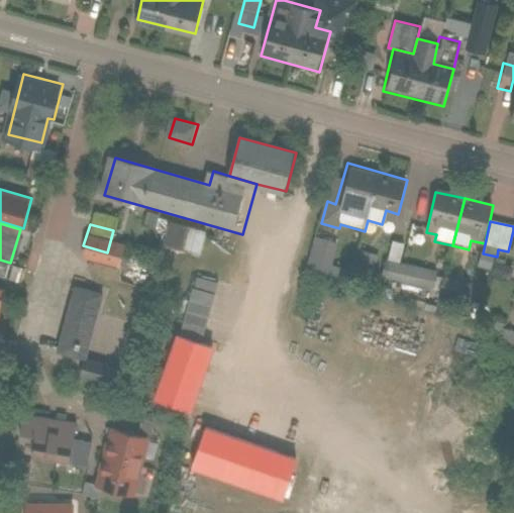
[(156,259),(194,269),(200,244),(161,234),(156,259)]
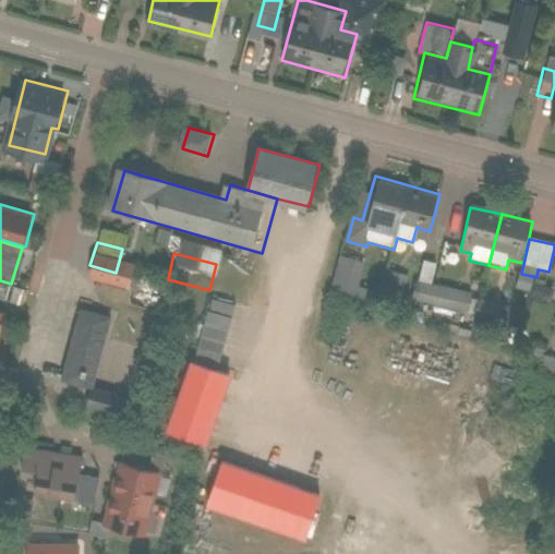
[(441,262),(423,257),(413,300),(468,313),(472,292),(436,284),(441,262)]
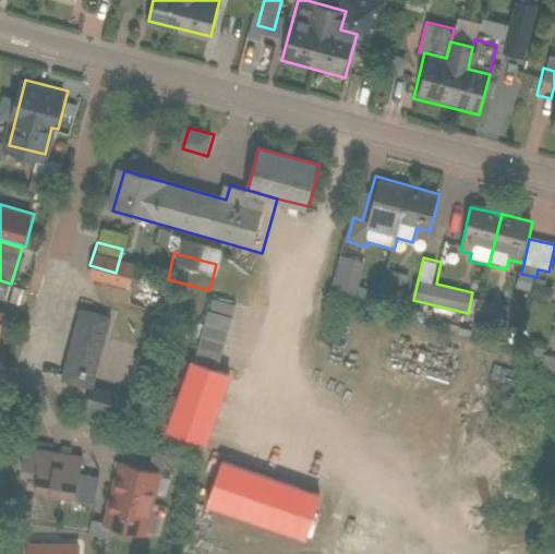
[(364,264),(340,259),(335,280),(359,287),(364,264)]
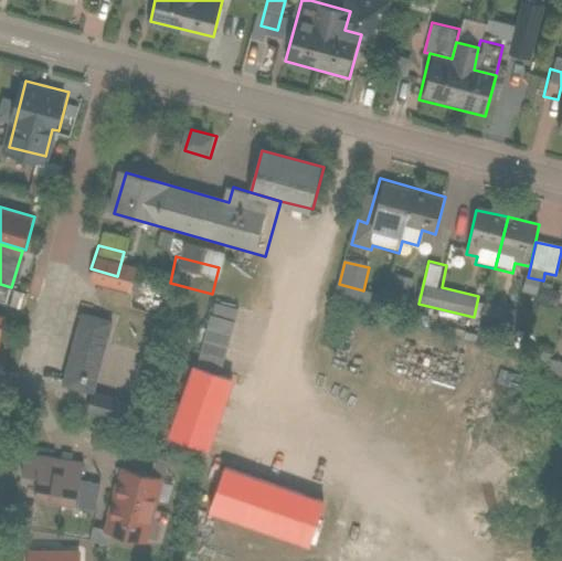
[(91,268),(83,294),(124,306),(130,281),(117,276),(91,268)]
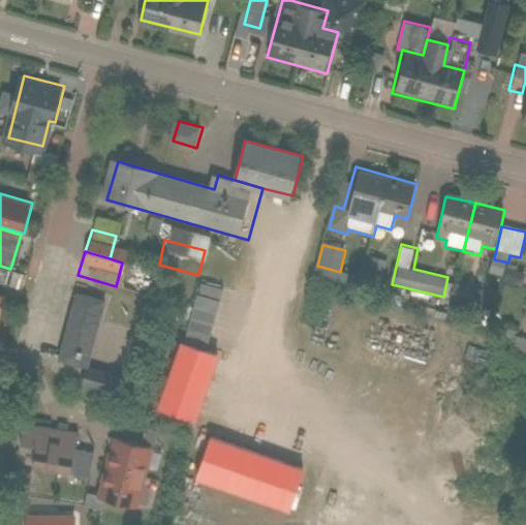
[(390,261),(371,256),(366,277),(384,281),(390,261)]
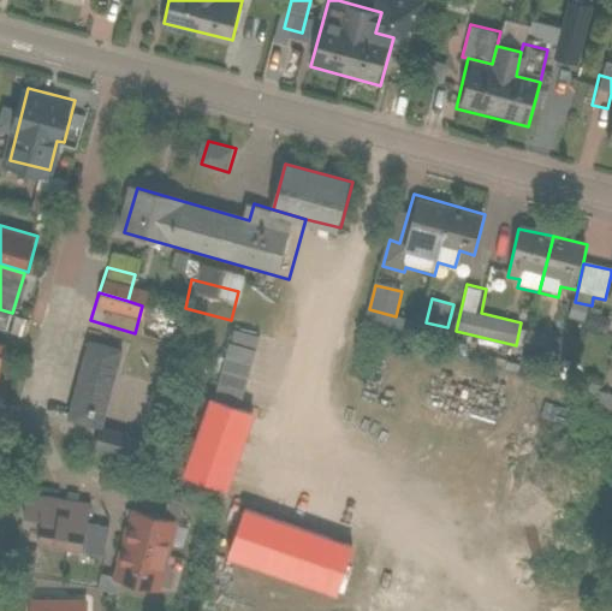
[(0,309),(0,328),(7,332),(12,313),(0,309)]
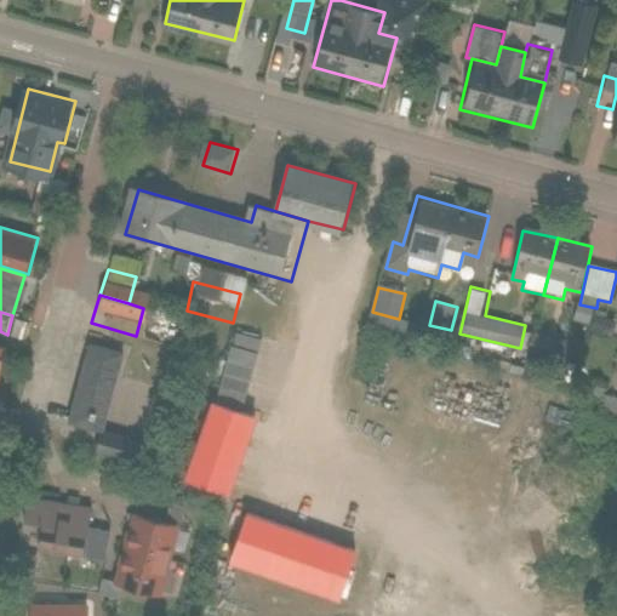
[(593,317),(588,335),(611,341),(616,326),(616,323),(593,317)]
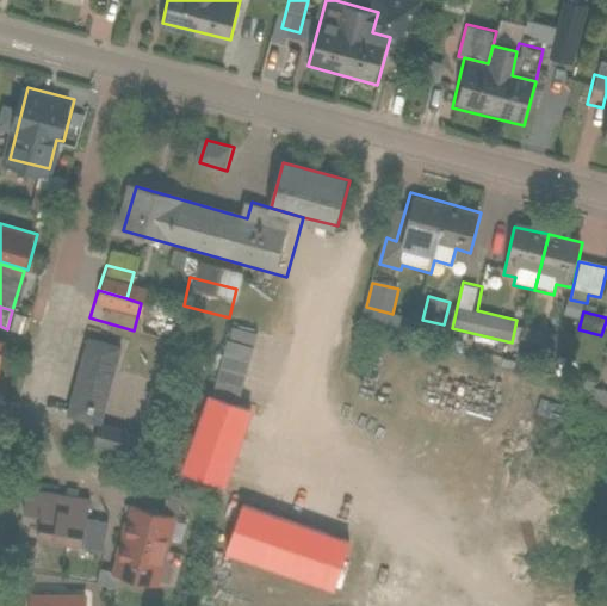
[(230,327),(227,340),(252,347),(255,335),(230,327)]
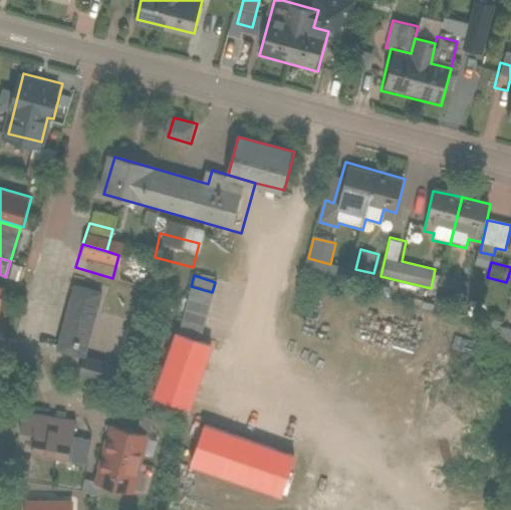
[(97,292),(67,285),(51,350),(80,357),(97,292)]
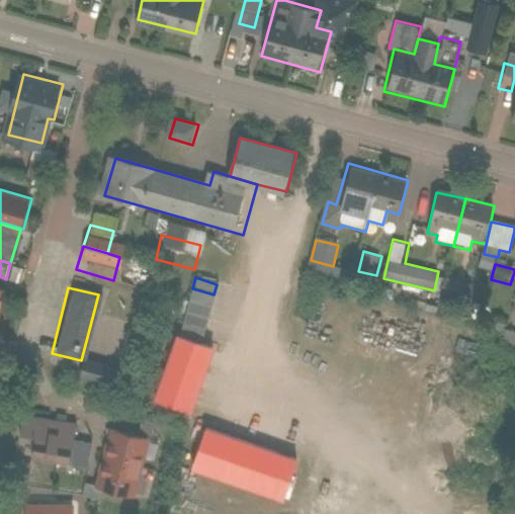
[(189,287),(177,333),(200,340),(213,294),(192,288),(189,287)]
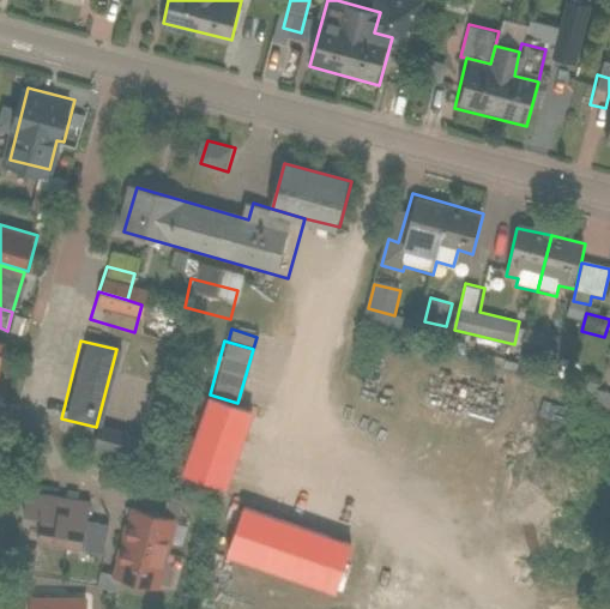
[(0,385),(10,345),(0,342),(0,385)]
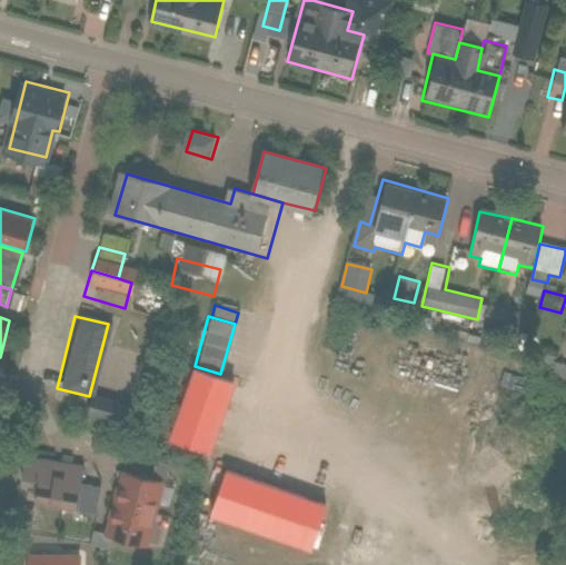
[(232,382),(190,367),(166,439),(208,454),(232,382)]
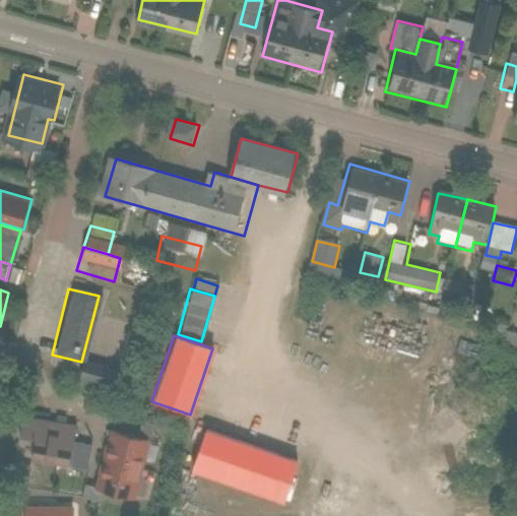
[(81,362),(76,379),(107,388),(112,371),(81,362)]
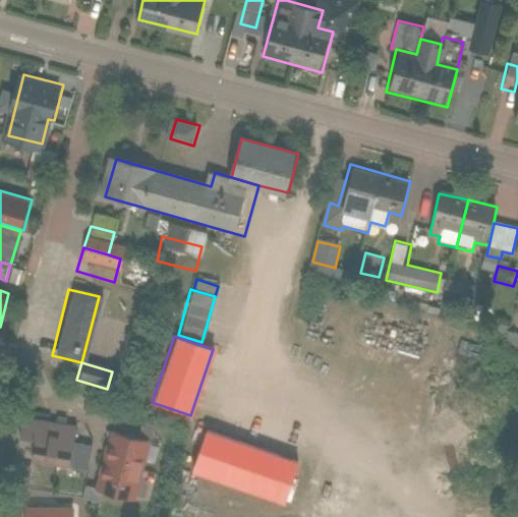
[(76,425),(21,417),(18,442),(33,444),(30,464),(70,470),(73,446),(76,425)]
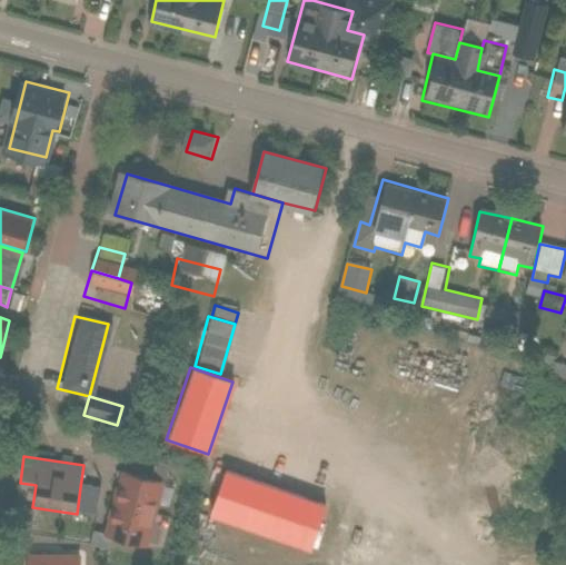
[(120,466),(102,531),(147,542),(164,478),(120,466)]
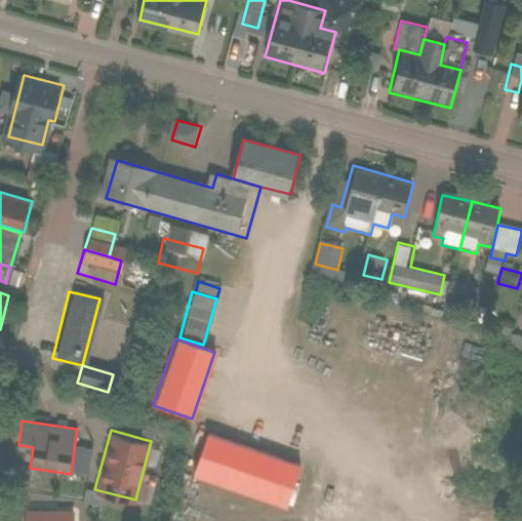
[(287,507),(302,466),(209,435),(195,476),(287,507)]
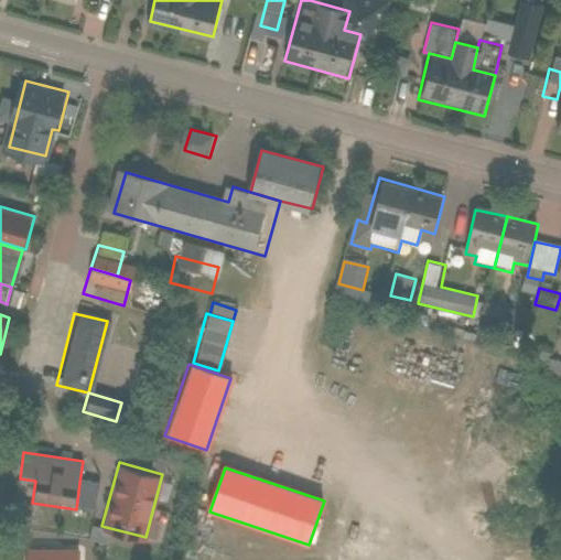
[(99,485),(79,483),(76,509),(95,513),(99,485)]
